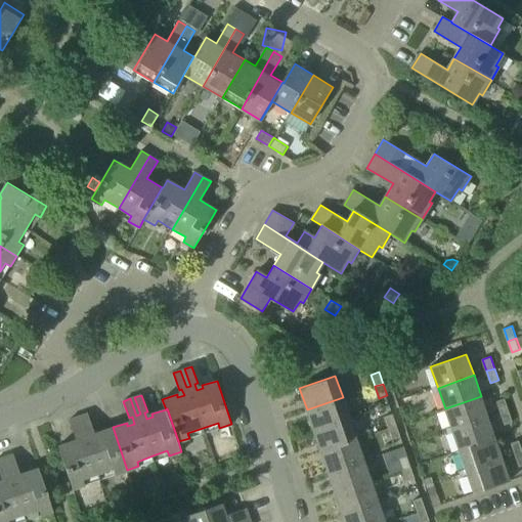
[(488,417),(481,396),(445,408),(452,429),(488,417)]
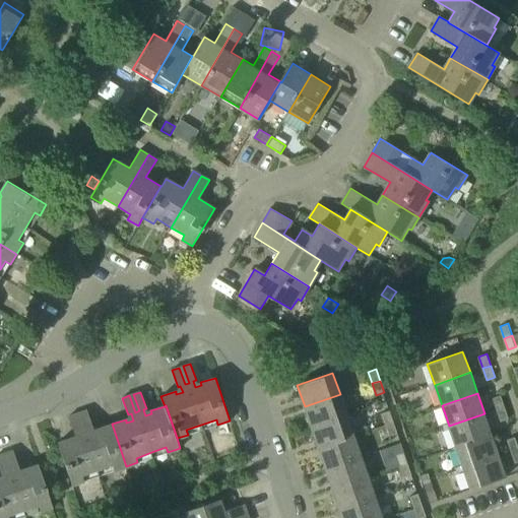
[(347,414),(340,394),(305,406),(312,427),(347,414)]
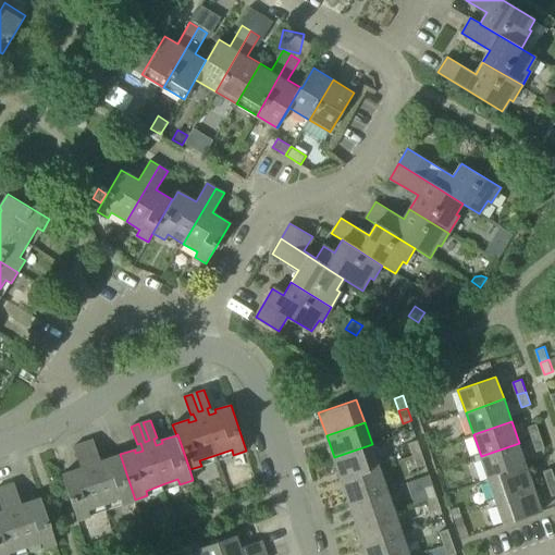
[(532,439),(541,436),(537,423),(528,427),(532,439)]
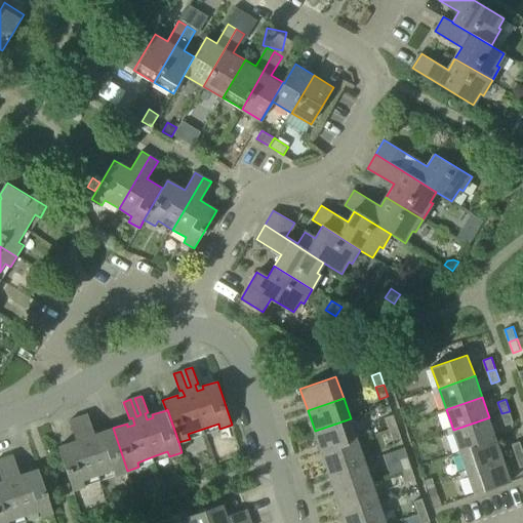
[(514,423),(510,411),(501,413),(506,426),(514,423)]
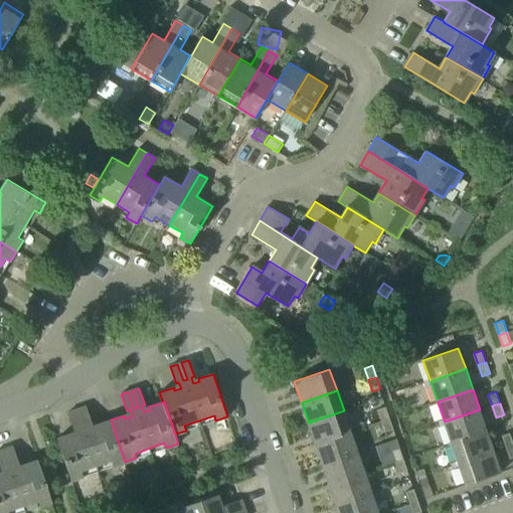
[(82,471),(98,466),(112,461),(114,466),(125,462),(111,419),(97,424),(98,428),(92,430),(90,423),(93,422),(87,406),(79,408),(86,424),(81,426),(75,409),(68,412),(74,429),(76,428),(78,434),(72,437),(71,434),(57,438),(72,480),(83,476),(82,471)]
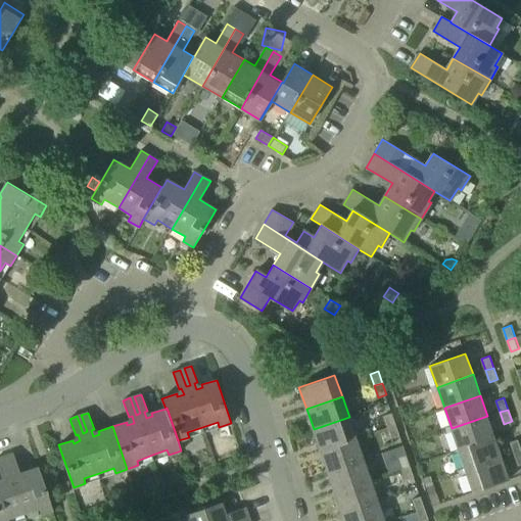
[(388,427),(396,424),(392,413),(384,416),(388,427)]
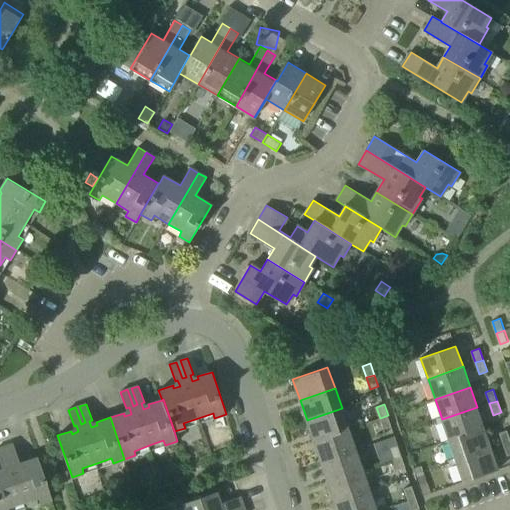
[(484,428),(477,407),(442,419),(449,440),(484,428)]
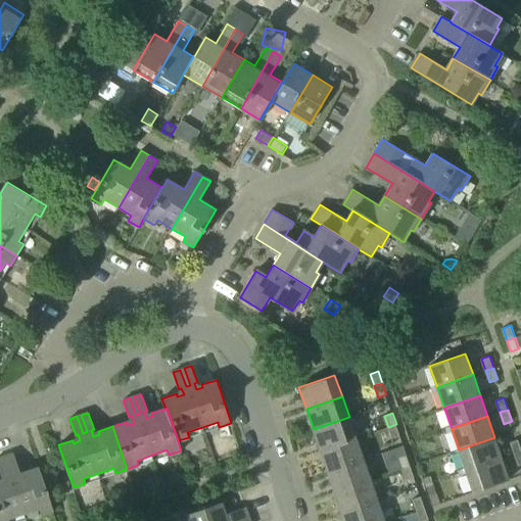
[(349,417),(314,429),(321,451),(357,438),(349,417)]
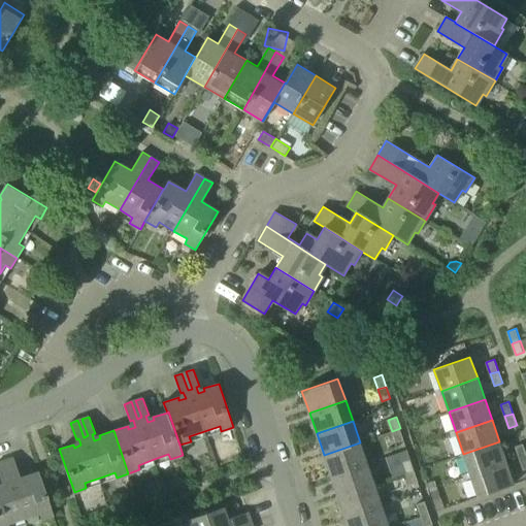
[(404,440),(400,428),(392,431),(396,444),(404,440)]
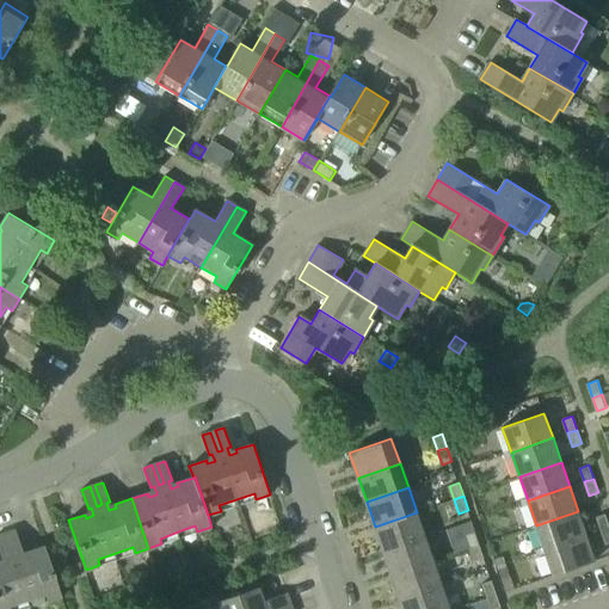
[(586,535),(578,511),(536,526),(545,549),(586,535)]
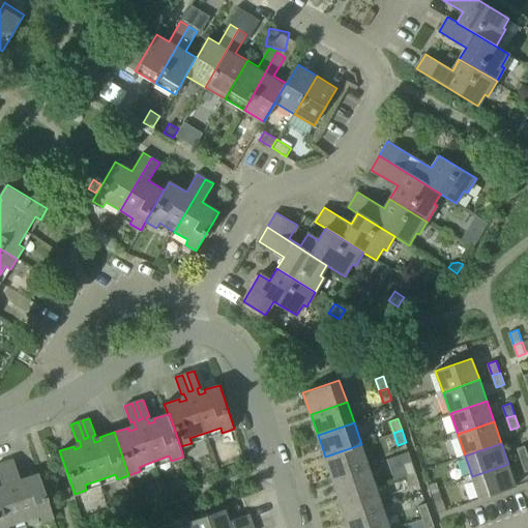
[(369,465),(361,444),(325,457),(332,477),(369,465)]
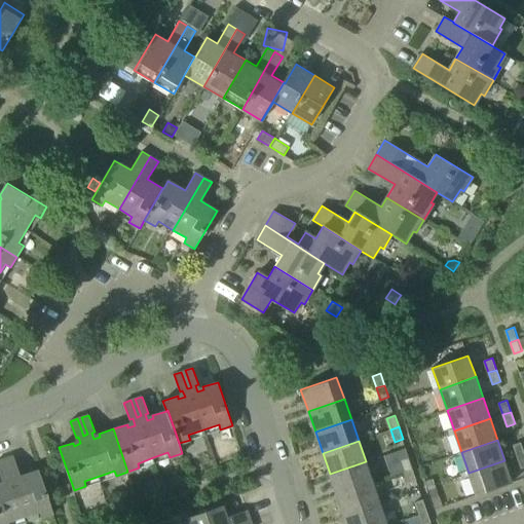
[(517,456),(523,454),(523,448),(521,442),(513,445),(517,456)]
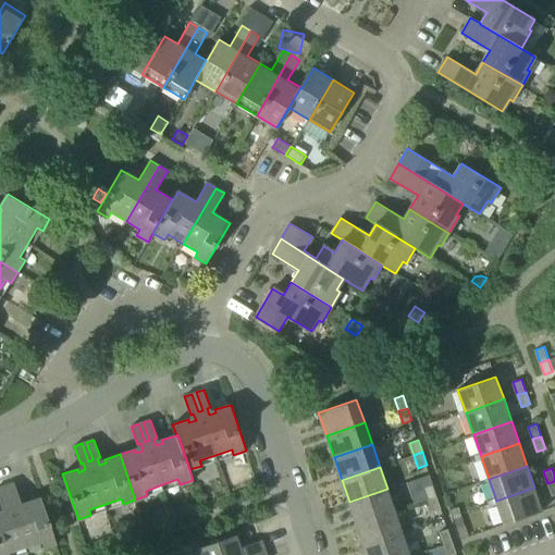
[(12,554),(11,551),(26,546),(42,540),(46,547),(57,543),(41,497),(26,503),(27,506),(21,508),(19,502),(21,501),(15,482),(8,484),(14,503),(9,504),(3,486),(0,486),(0,502),(1,507),(4,506),(7,513),(0,515),(0,554),(12,554)]
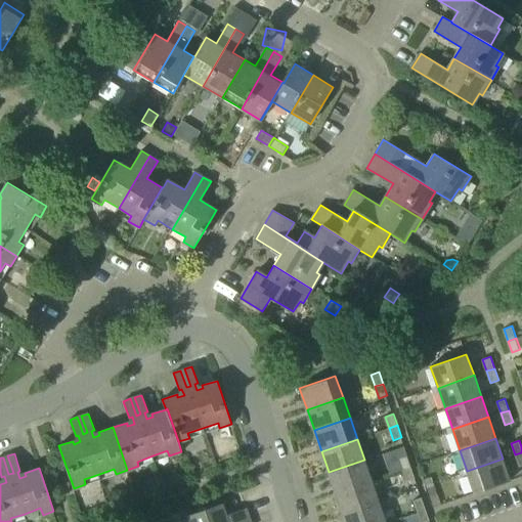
[(403,470),(411,467),(407,455),(399,458),(403,470)]
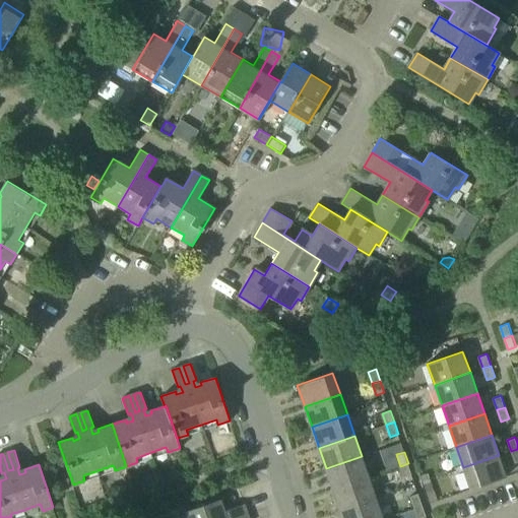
[(506,476),(499,455),(463,467),(470,489),(506,476)]
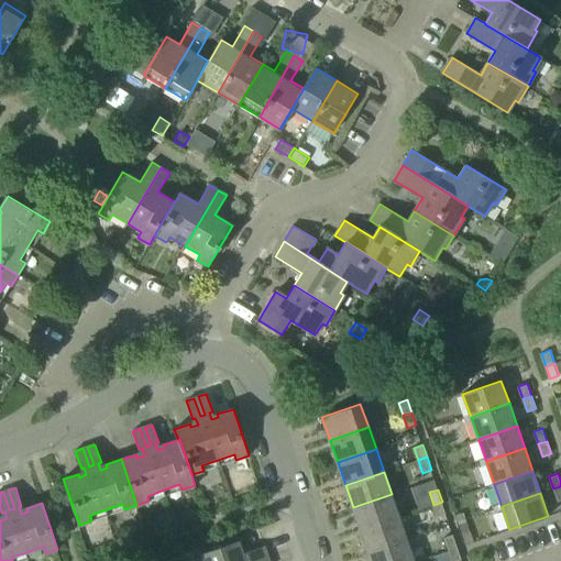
[(399,517),(392,494),(353,507),(361,530),(399,517)]
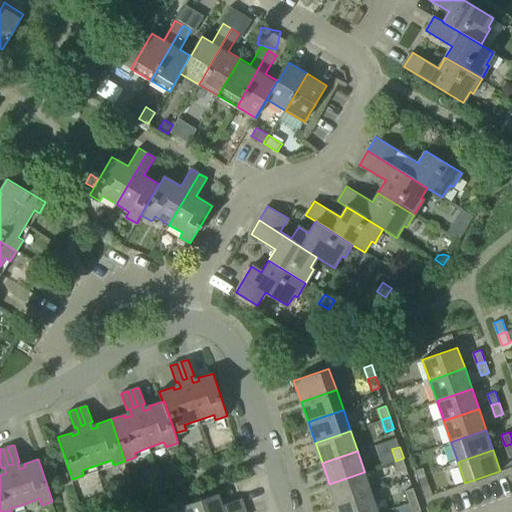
[(404,458),(396,461),(400,473),(408,470),(404,458)]
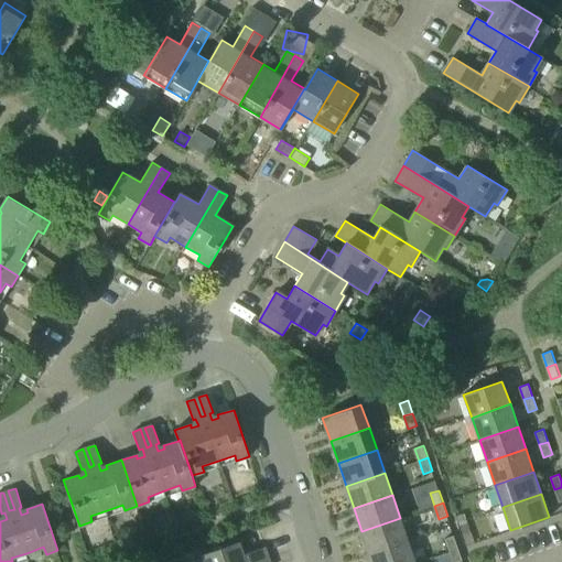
[(408,540),(400,518),(361,531),(369,553),(408,540)]
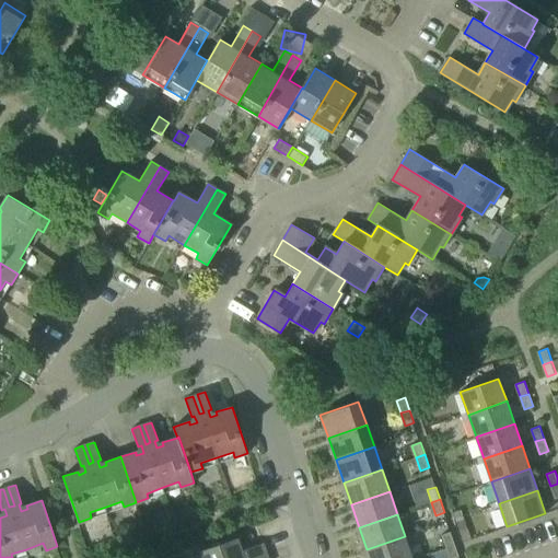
[(446,547),(455,544),(451,532),(442,534),(446,547)]
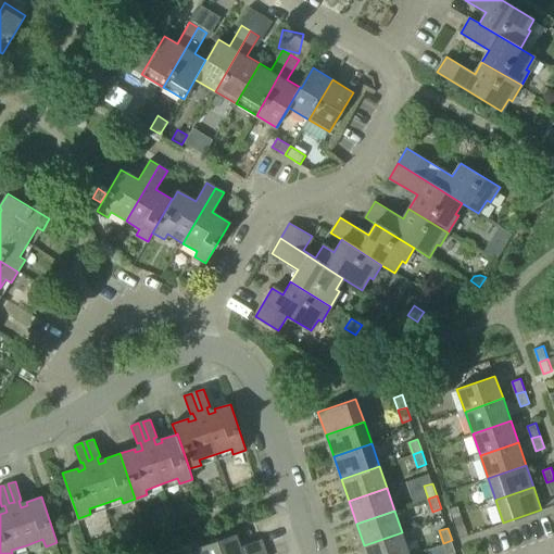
[(408,553),(402,532),(364,545),(366,553),(408,553)]
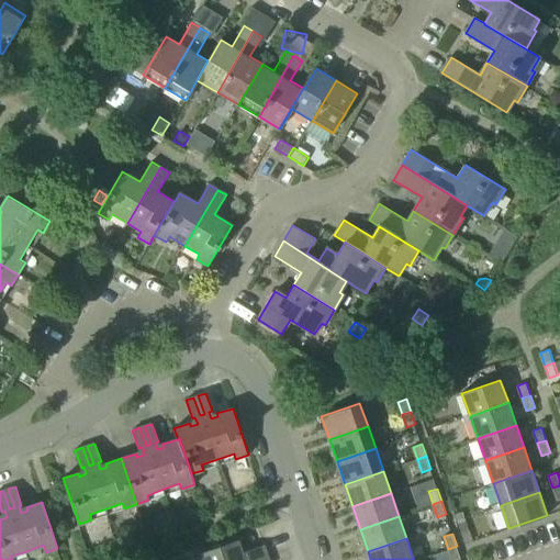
[(202,559),(252,559),(268,555),(265,545),(243,552),(238,539),(200,552),(202,559)]
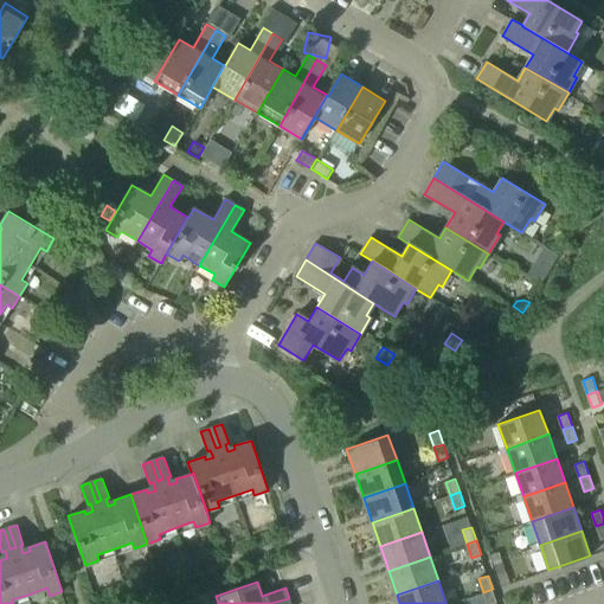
[(493,603),(498,603),(493,589),(483,592),(487,603),(493,603)]
